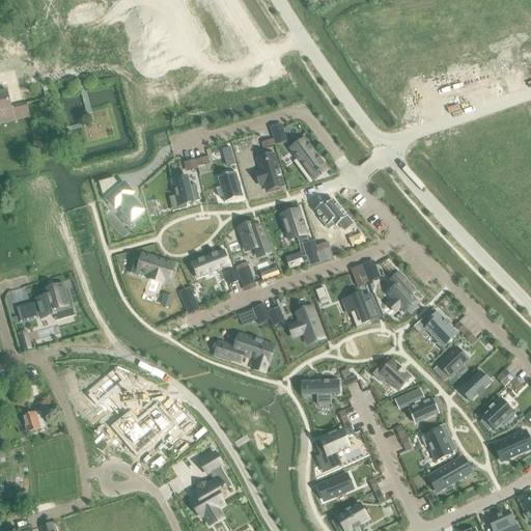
[(0,124),(30,117),(26,104),(11,108),(6,91),(0,92),(0,124)]
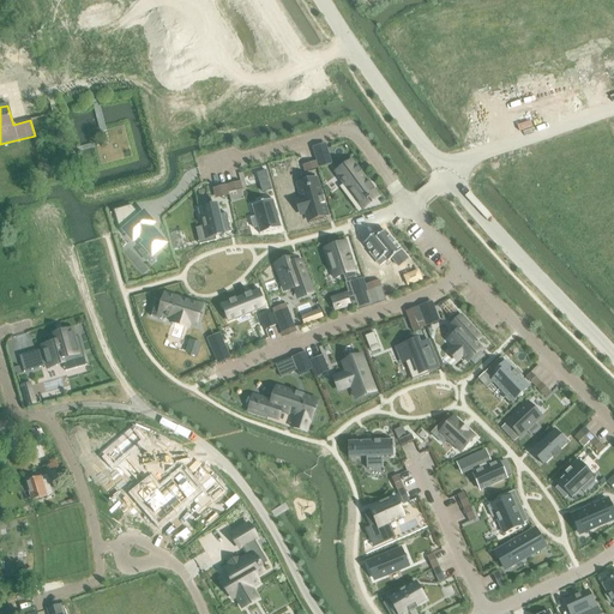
[(330,157),(317,162),(319,169),(332,164),(330,157)]
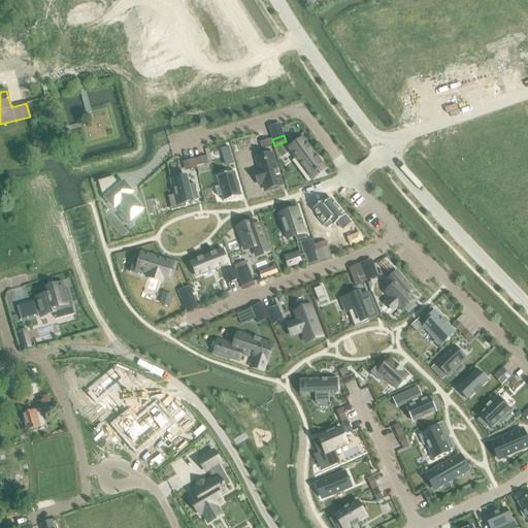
[(265,141),(260,142),(262,149),(274,145),(272,139),(265,141)]
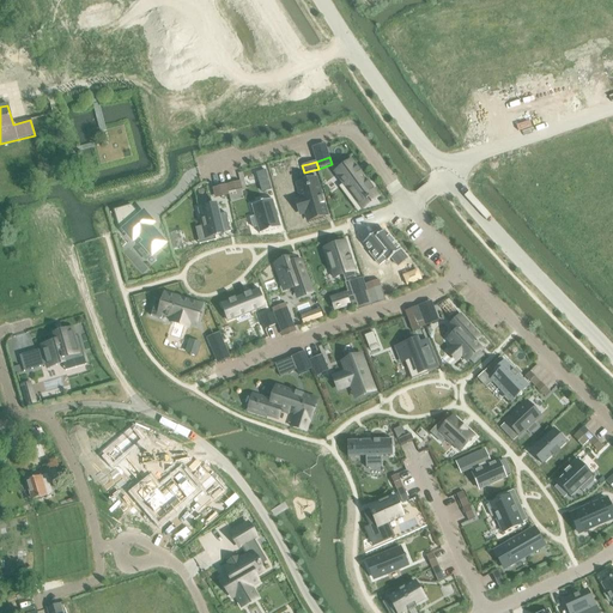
[(351,162),(335,173),(341,181),(359,205),(366,200),(366,201),(369,199),(375,194),(372,190),(374,189),(369,182),(368,183),(351,162)]
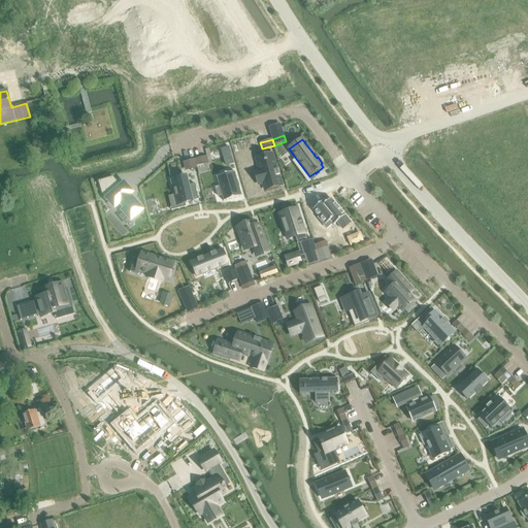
[(207,157),(195,160),(196,165),(208,163),(207,157)]
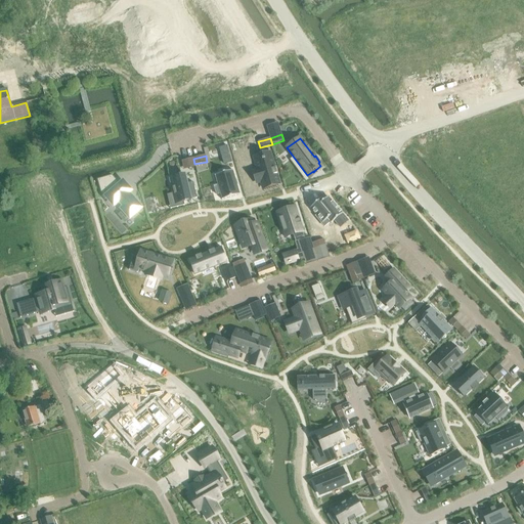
[(258,170),(253,172),(256,183),(261,181),(264,189),(279,184),(271,158),(256,163),(258,170)]
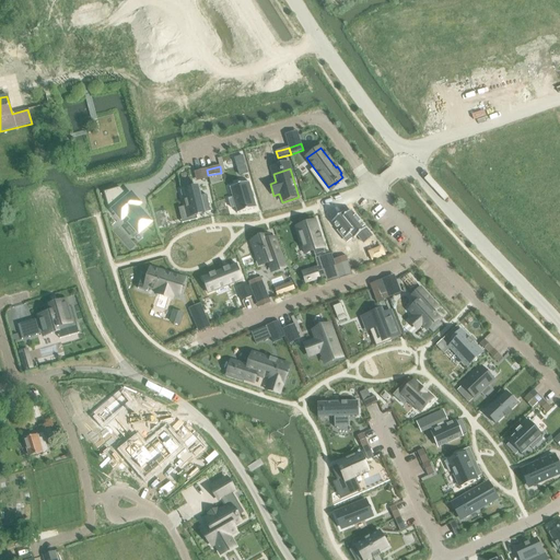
[(207,170),(194,173),(196,178),(208,175),(207,170)]
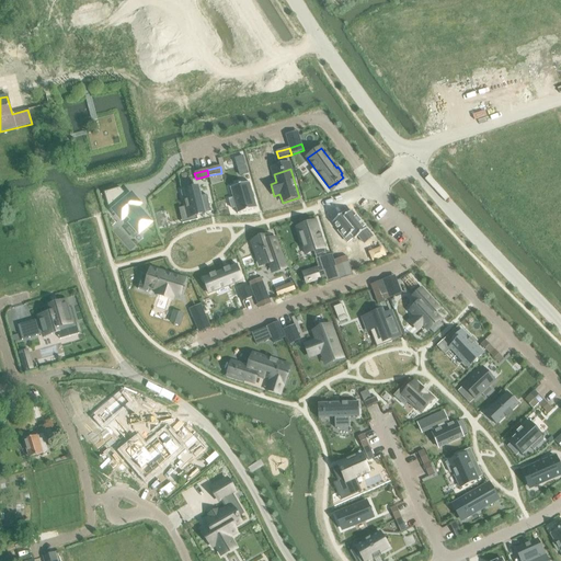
[(233,198),(229,199),(232,209),(237,208),(238,214),(256,209),(249,183),(230,189),(233,196),(233,198)]
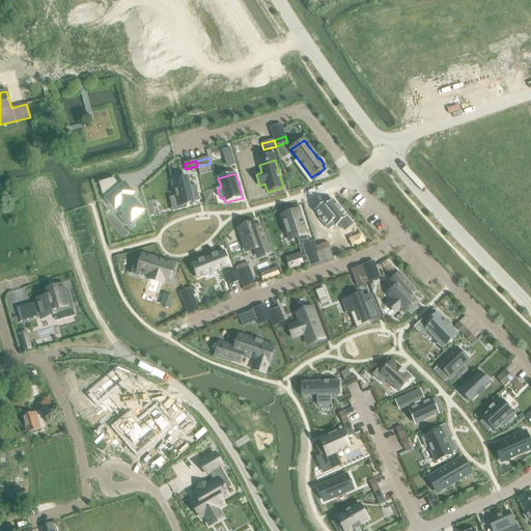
[(113,177),(99,183),(104,199),(107,202),(109,201),(116,208),(119,205),(126,212),(124,213),(131,221),(143,212),(136,203),(138,202),(124,186),(121,188),(113,177)]
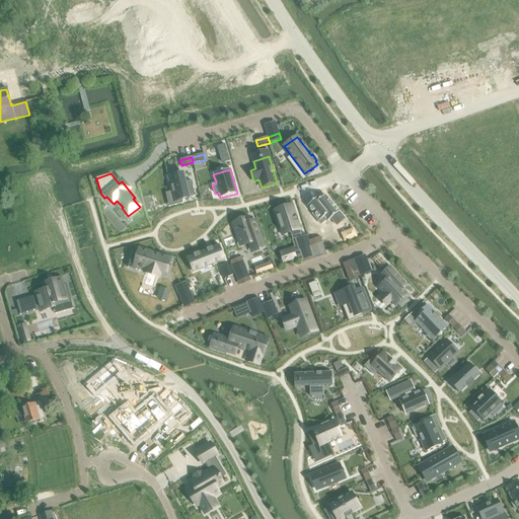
[(179,174),(168,177),(174,202),(196,197),(192,180),(186,182),(183,175),(180,176),(179,174)]
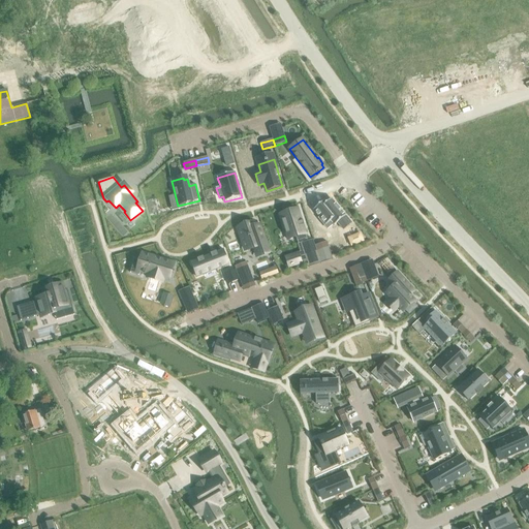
[(334,201),(308,210),(313,223),(329,219),(332,229),(341,226),(337,216),(338,215),(334,201)]
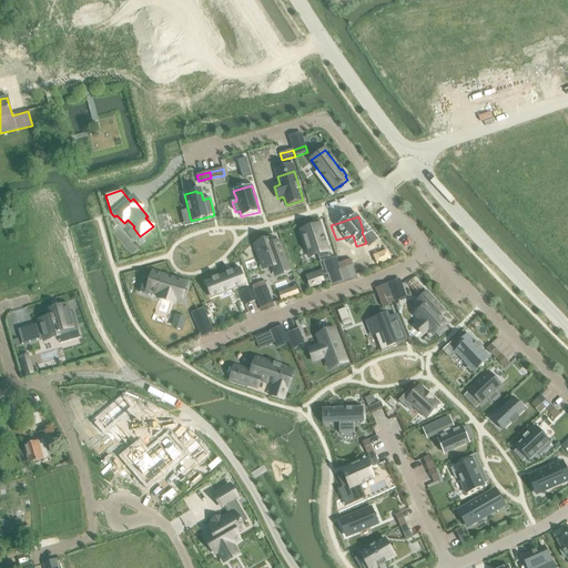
[(320,224),(301,231),(310,257),(328,252),(320,224)]
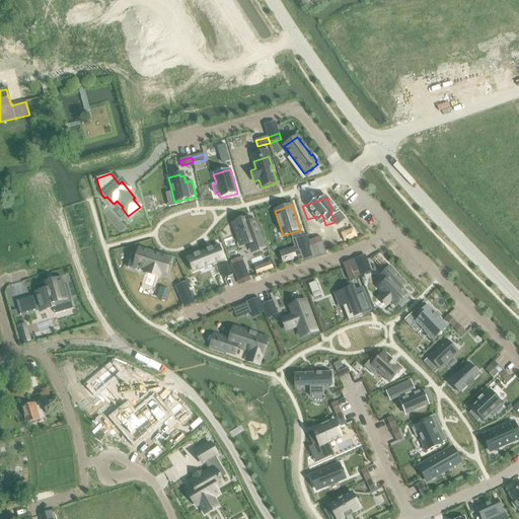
[(236,224),(233,225),(240,246),(249,243),(250,246),(262,243),(255,222),(251,224),(250,224),(249,220),(245,221),(245,220),(236,223),(236,224)]
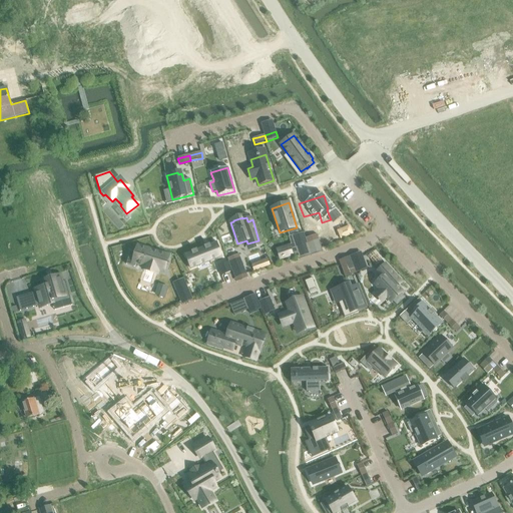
[(338,231),(341,238),(352,234),(349,226),(338,231)]
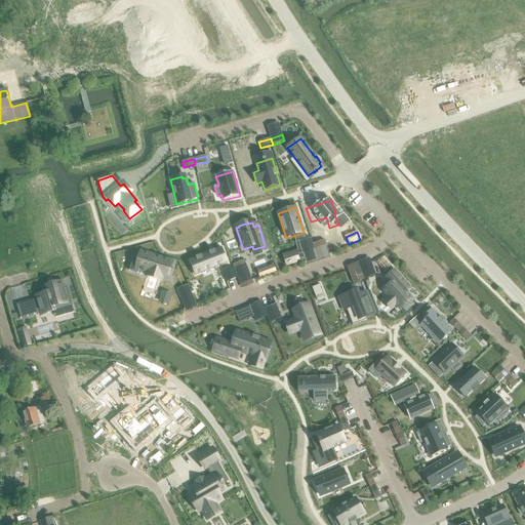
[(311,238),(299,242),(303,253),(315,250),(311,238)]
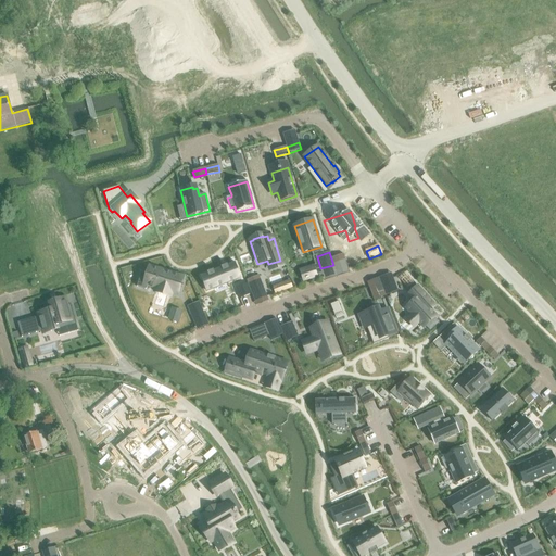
[(343,254),(331,258),(333,265),(345,261),(343,254)]
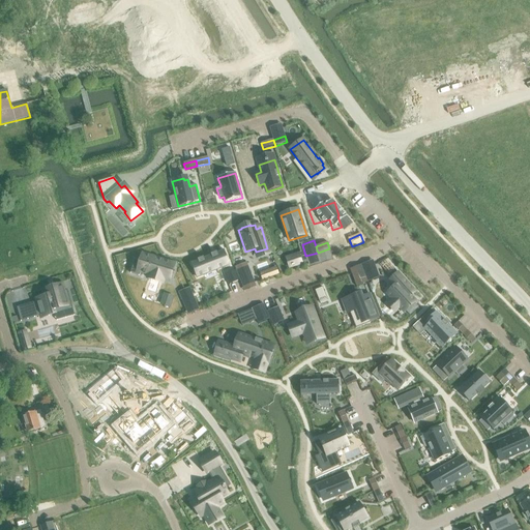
[(224,252),(192,264),(197,277),(229,265),(224,252)]
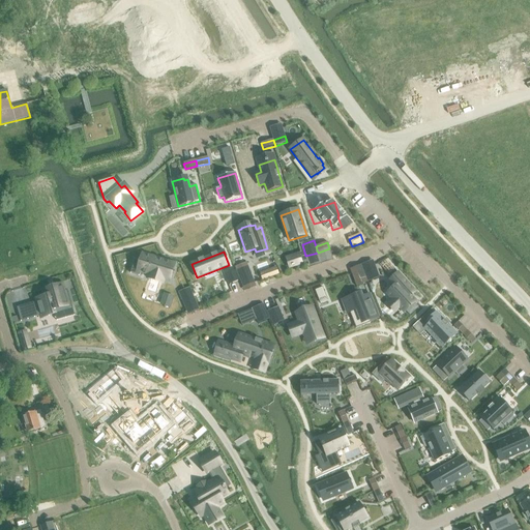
[(135,260),(130,273),(139,276),(141,271),(149,274),(148,280),(162,284),(164,278),(170,281),(175,265),(163,261),(159,260),(142,255),(140,262),(135,260)]
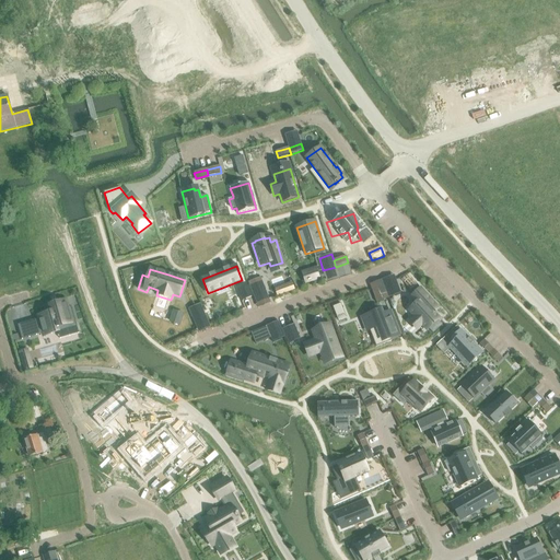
[(248,282),(252,290),(254,295),(266,291),(260,278),(248,282)]
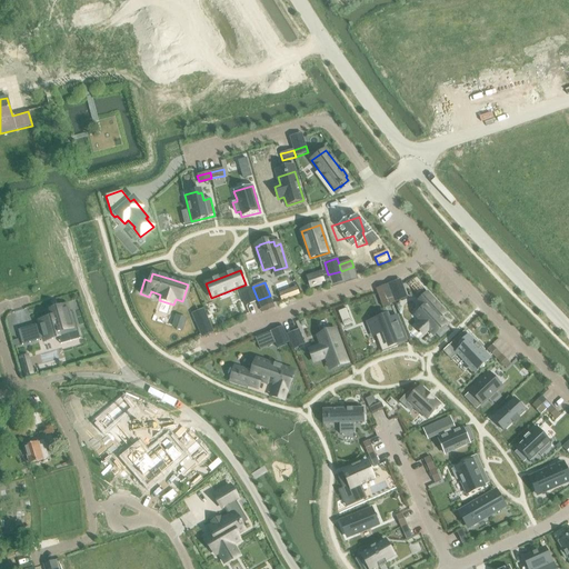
[(406,292),(392,297),(396,303),(408,299),(406,292)]
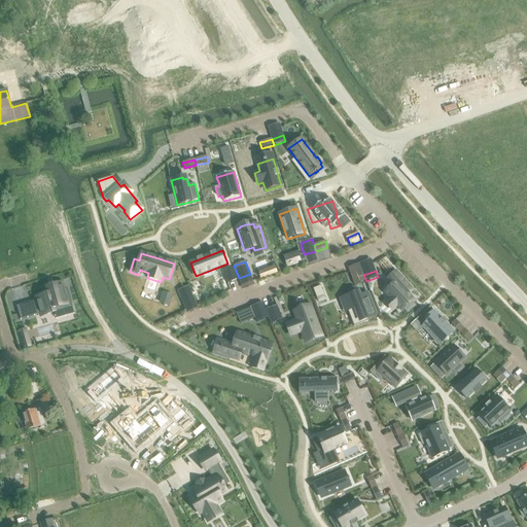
[(237,273),(224,277),(227,283),(239,278),(237,273)]
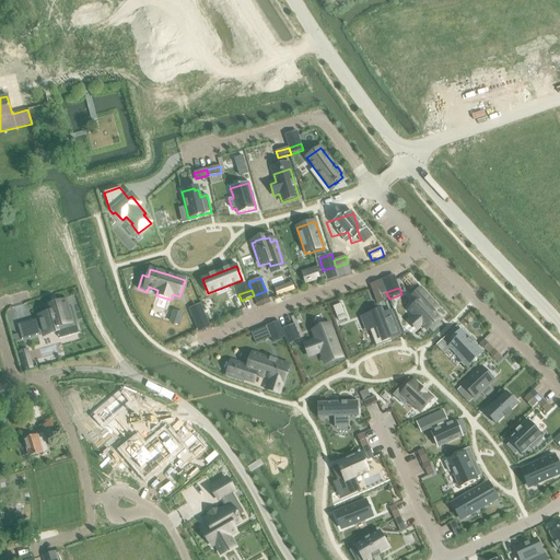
[(415,306),(409,311),(416,317),(412,321),(419,327),(422,325),(428,330),(439,319),(432,312),(436,307),(420,290),(412,298),(418,303),(416,304),(413,305),(415,306)]
